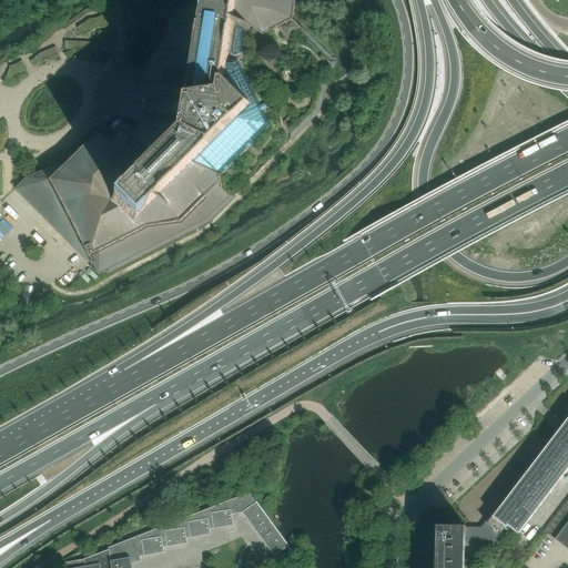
[(293,19),(295,0),(202,0),(170,10),(165,33),(139,78),(131,84),(121,87),(118,113),(64,166),(61,163),(27,178),(16,189),(88,260),(92,257),(99,273),(107,270),(109,273),(210,221),(318,113),(335,62),(293,19)]
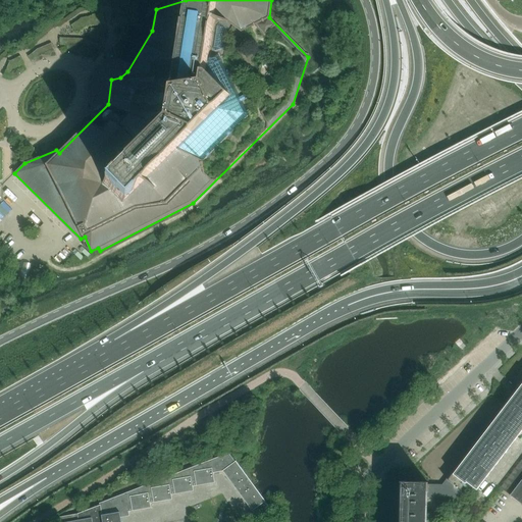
[(134,19),(116,13),(113,21),(131,28),(134,19)]
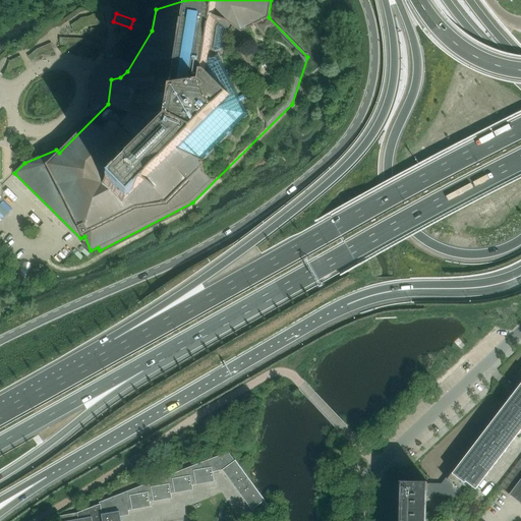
[(105,29),(91,27),(90,37),(103,39),(105,29)]
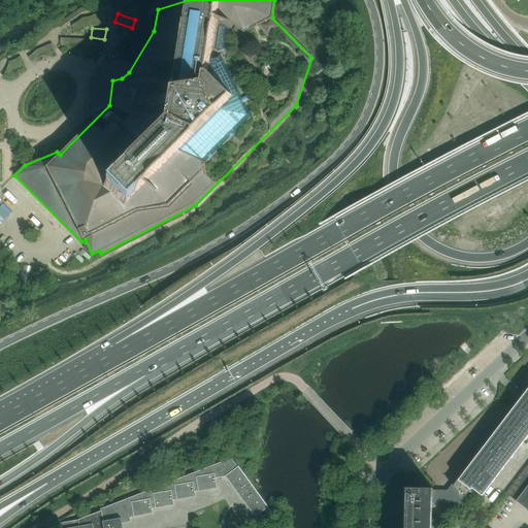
[(29,56),(33,62),(36,58),(42,54),(55,48),(53,42),(38,48),(31,55),(29,56)]
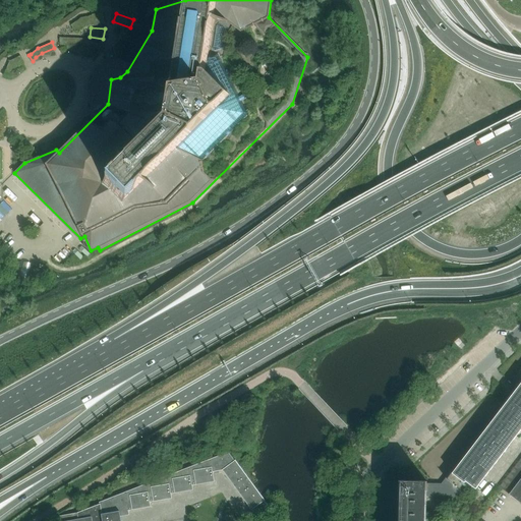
[(23,63),(20,55),(9,60),(8,66),(4,74),(9,76),(14,66),(23,63)]
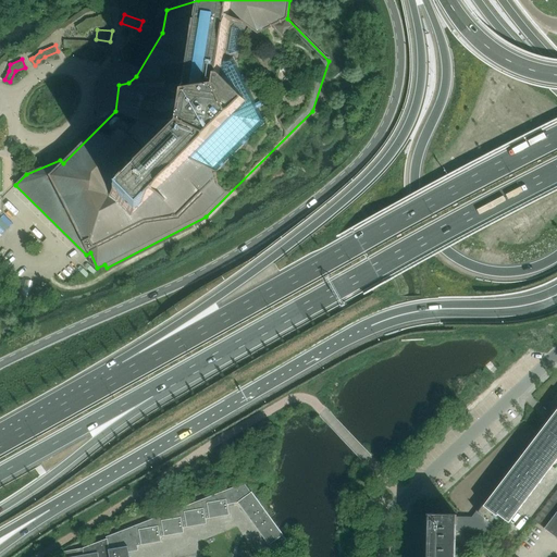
[(472,518),(456,518),(456,530),(492,531),(492,523),(493,523),(492,522),(498,515),(509,523),(556,459),(556,406),(552,413),(551,412),(540,423),(542,426),(477,511),(478,511),(472,518)]
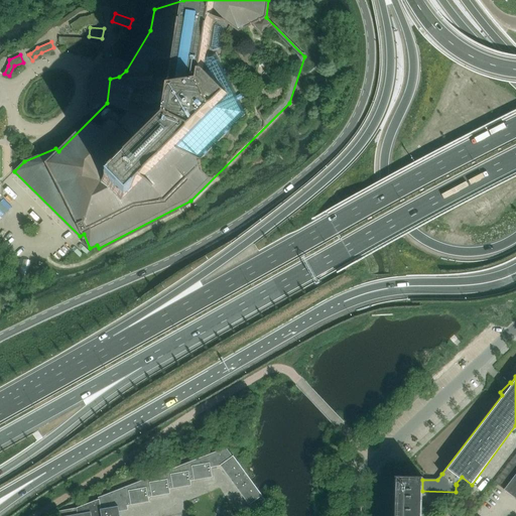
[(258,510),(265,501),(262,497),(263,496),(233,456),(232,457),(226,447),(98,498),(99,499),(77,508),(78,514),(67,515),(120,515),(119,512),(128,510),(127,506),(149,502),(149,498),(170,494),(169,489),(191,486),(190,481),(213,477),(211,468),(221,466),(249,505),(251,504),(258,510)]
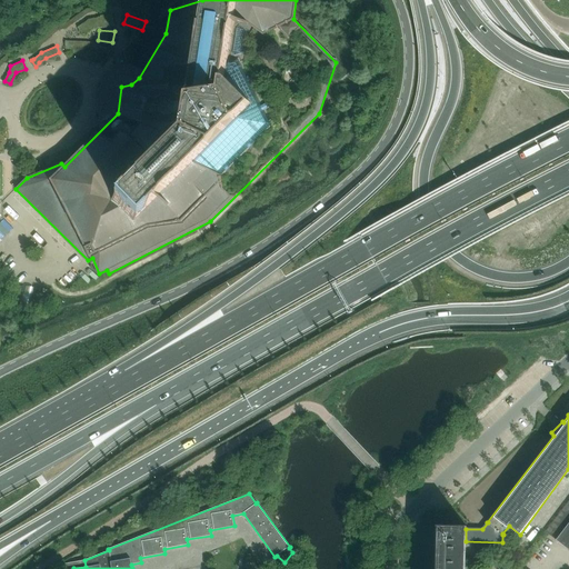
[(558,516),(568,523),(568,522),(568,515),(562,510),(558,516)]
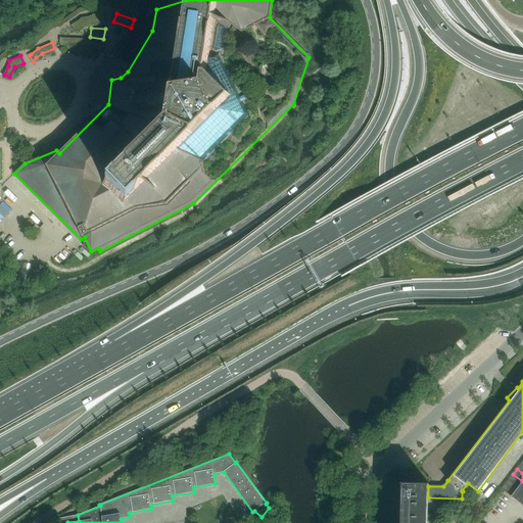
[(513,474),(509,478),(519,486),(522,481),(513,474)]
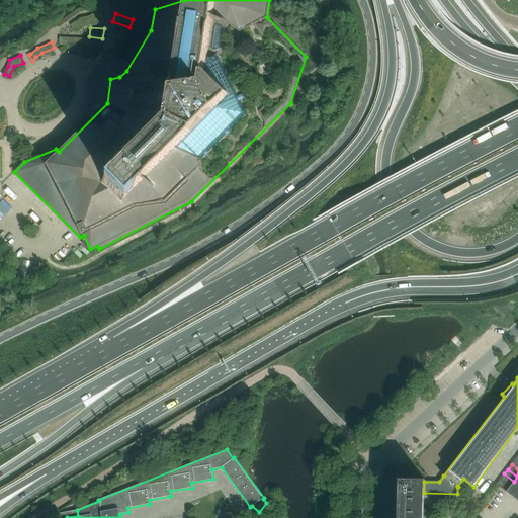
[(501,479),(510,487),(514,482),(504,473),(501,479)]
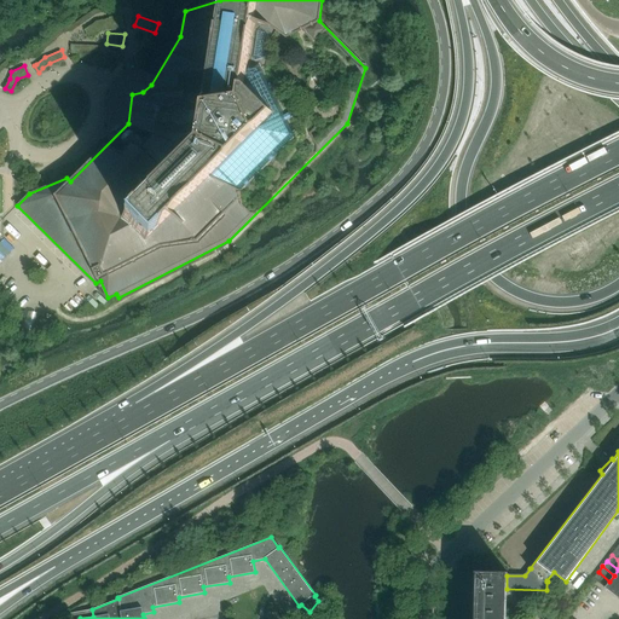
[(618,568),(618,570),(614,576),(609,582),(605,588),(618,599),(618,568)]
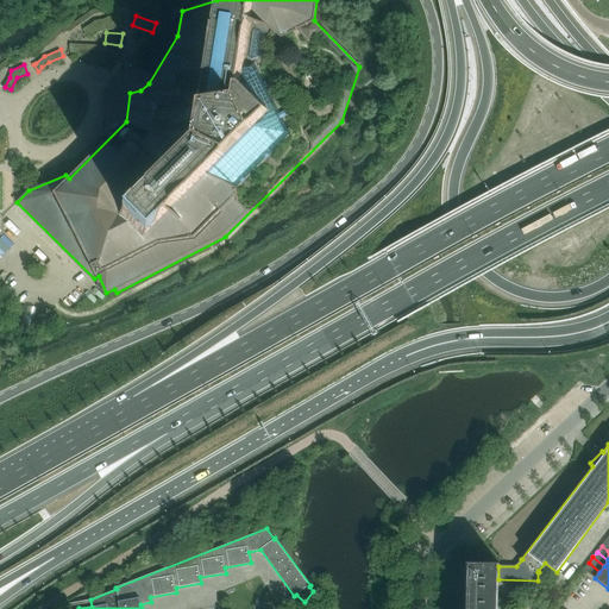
[(497,608),(498,579),(498,566),(500,563),(468,563),(466,608),(497,608)]
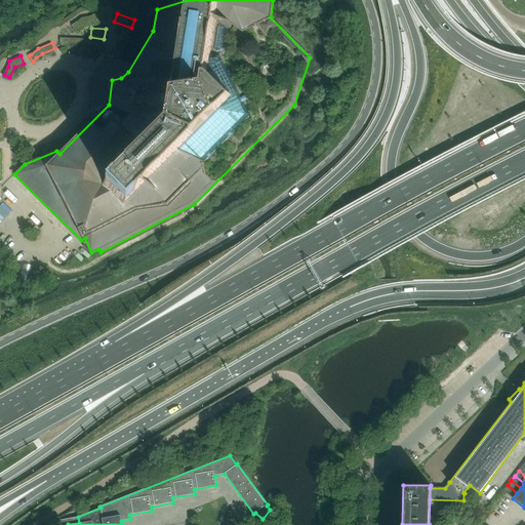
[(508,485),(503,490),(513,498),(517,493),(508,485)]
